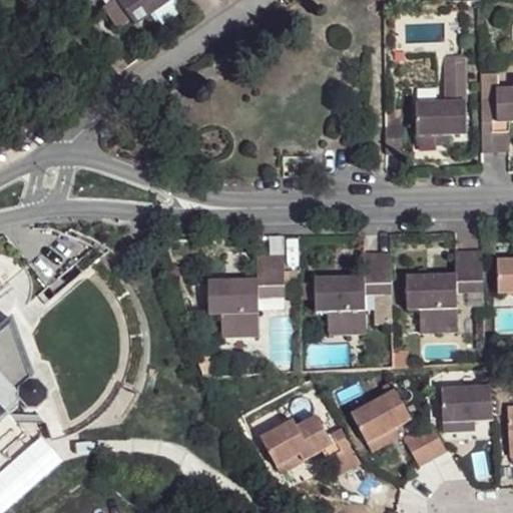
[(174,0),(122,0),(103,13),(117,34),(131,26),(135,31),(151,21),(177,3),(174,0)]
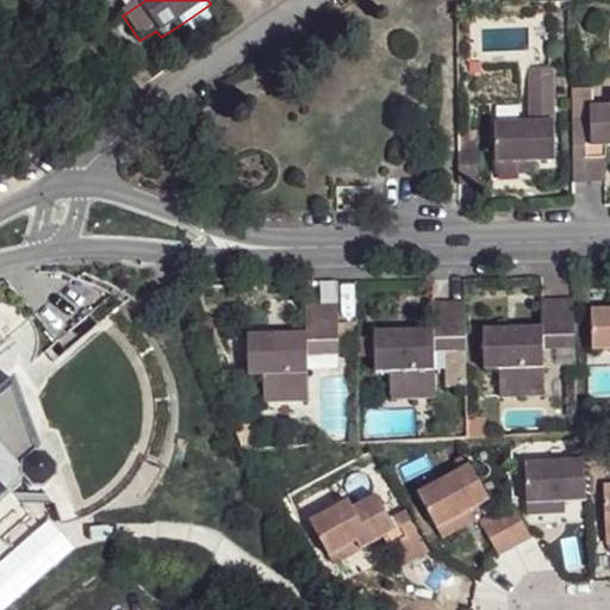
[(185,35),(216,13),(211,4),(180,25),(185,35)]
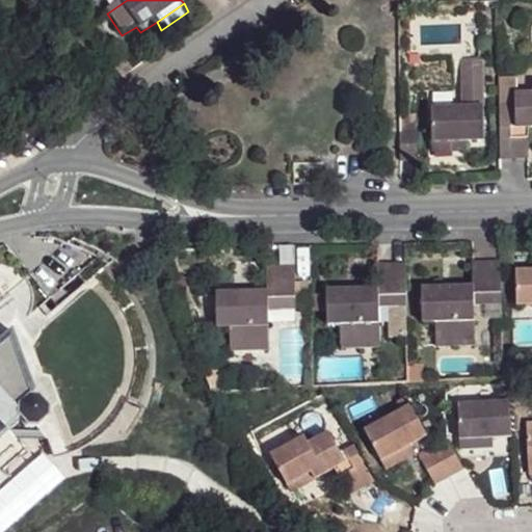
[(124,58),(117,62),(126,77),(132,73),(124,58)]
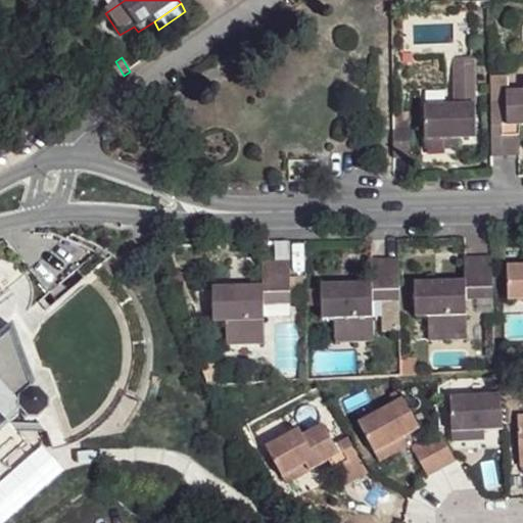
[(426,104),(427,138),(459,137),(479,137),(477,62),(455,63),(455,104),(444,104),(426,104)]
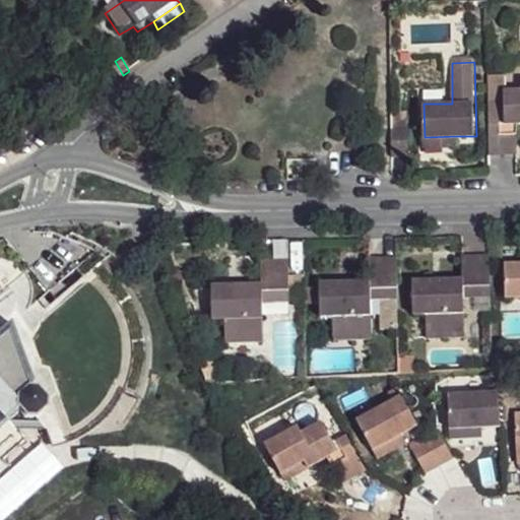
[(489,77),(490,102),(506,102),(505,92),(505,76),(489,77)]
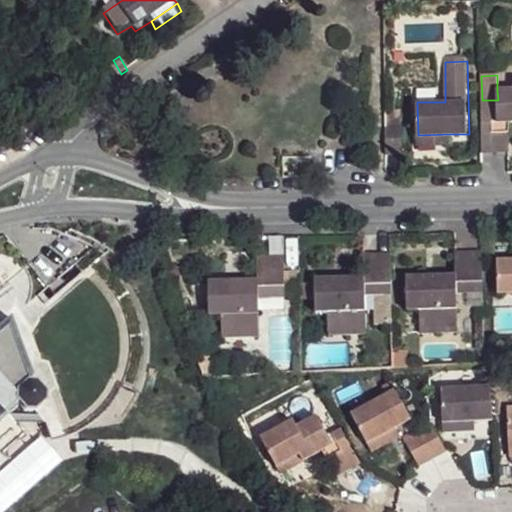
[(417,91),(417,102),(435,102),(435,91),(417,91)]
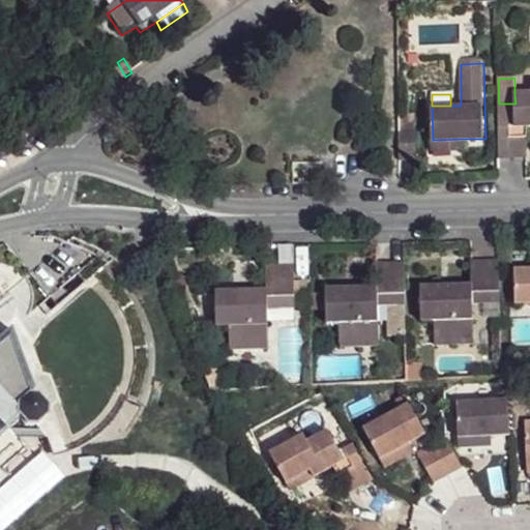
[(499,127),(501,156),(529,156),(528,127),(529,127),(529,94),(514,94),(516,104),(499,104),(499,116),(499,127)]
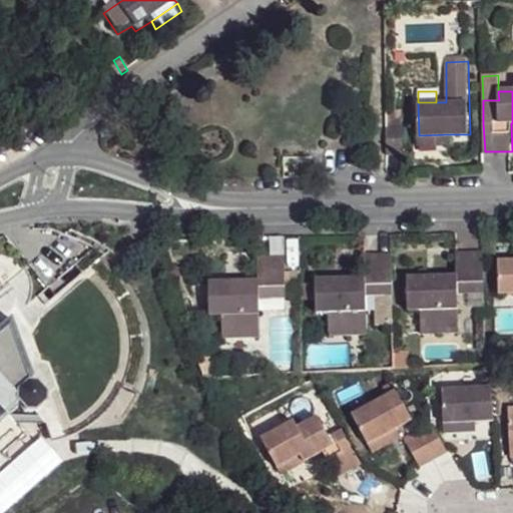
[(387,112),(387,124),(403,123),(403,111),(387,112)]
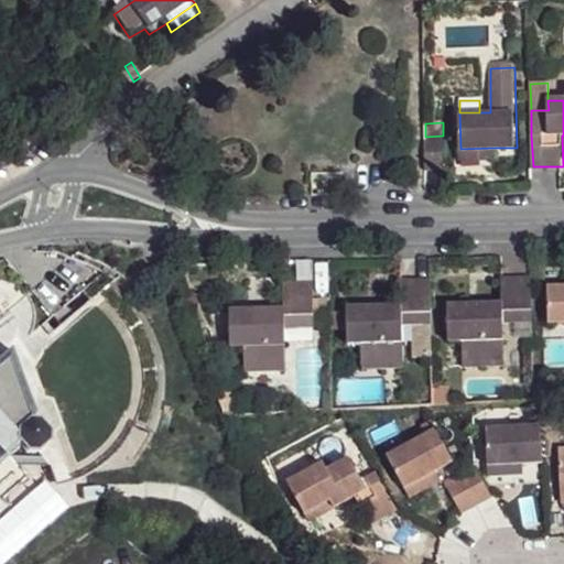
[(425,137),(425,171),(445,170),(443,136),(425,137)]
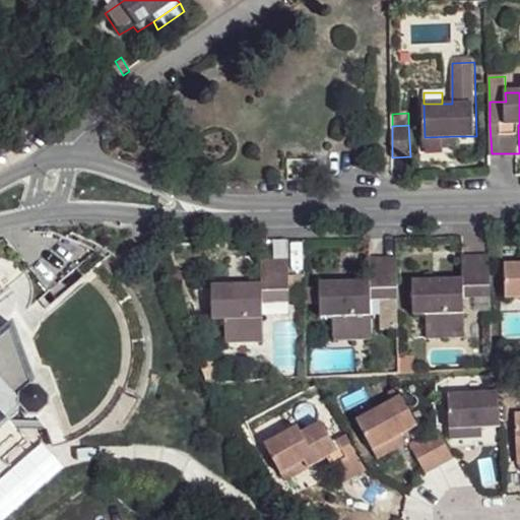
[(425,145),(456,145),(456,136),(425,137),(425,145)]
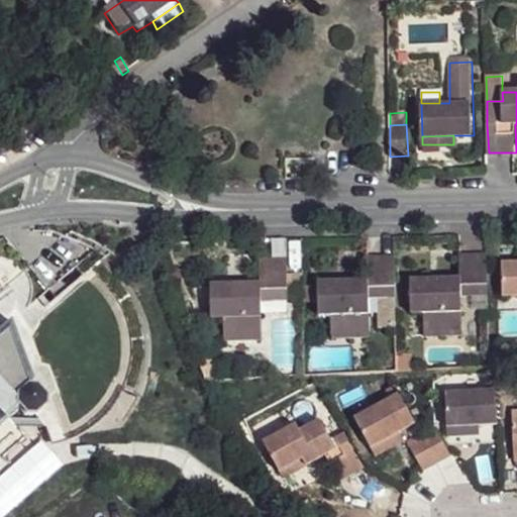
[(470,283),(471,293),(488,292),(486,251),(457,253),(458,277),(437,278),(427,278),(408,279),(410,311),(422,311),(423,334),(461,333),(459,294),(459,284),(470,283)]
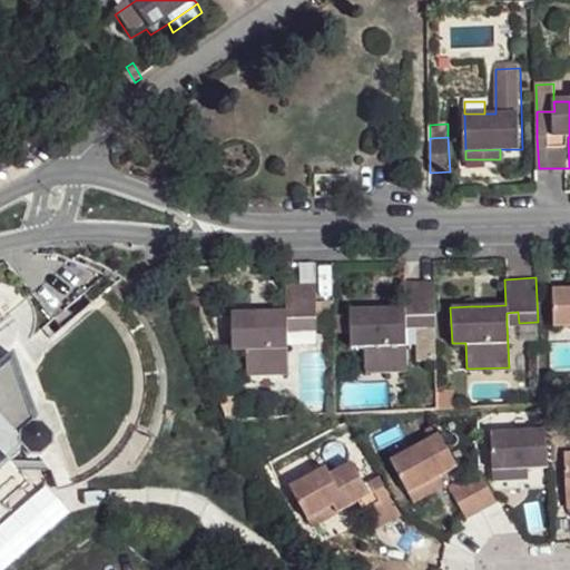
[(370,311),(349,312),(350,347),(364,347),(364,373),(406,372),(405,326),(404,317),(416,316),(416,326),(419,326),(436,325),(435,282),(403,283),(404,310),(380,311),(370,311)]
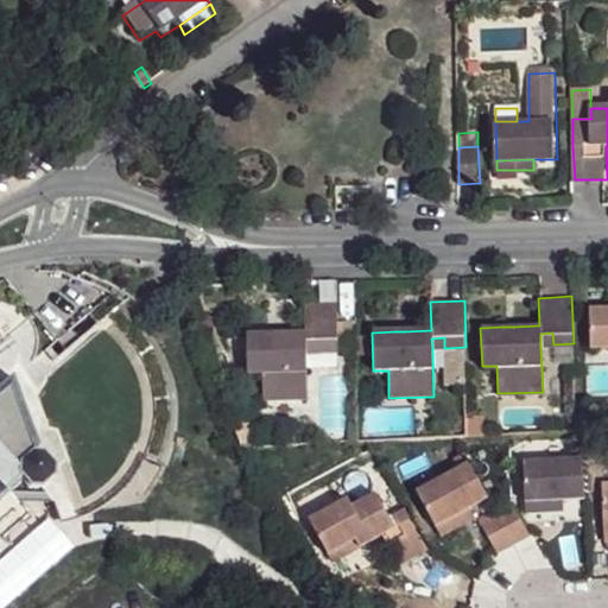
[(266,403),(311,399),(309,366),(308,354),(308,342),(320,341),(321,353),(340,353),(340,346),(358,346),(356,321),(339,322),(337,304),(305,305),(306,335),(280,336),(270,337),(248,337),(249,375),(265,374),(266,403)]
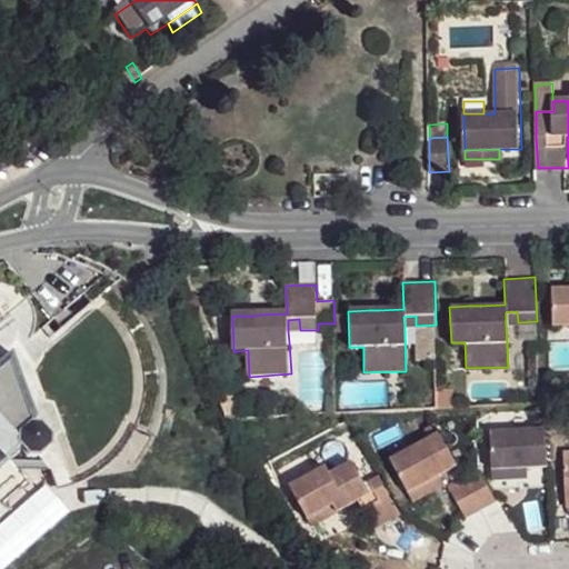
[(568,288),(551,290),(552,325),(568,323),(568,288)]
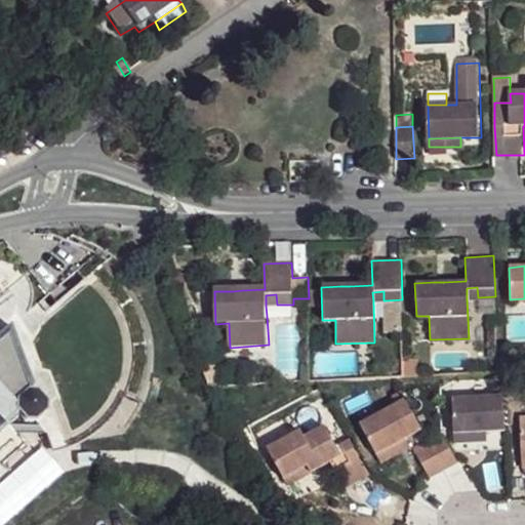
[(477,287),(467,288),(467,298),(478,297),(477,287)]
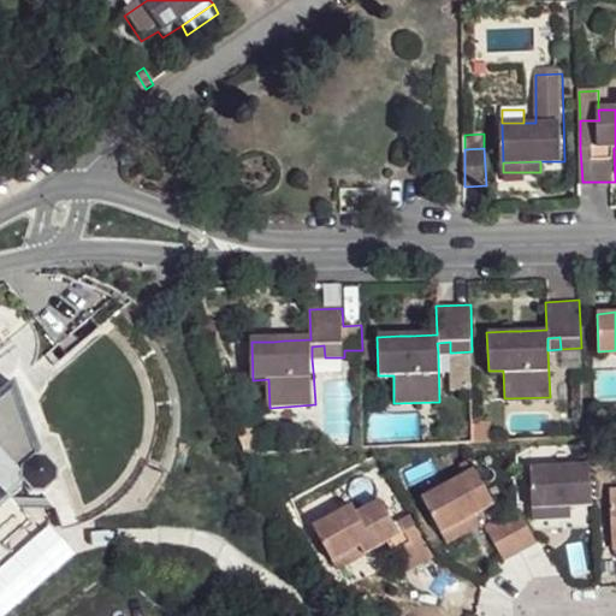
[(450,342),(437,343),(438,353),(450,353),(450,342)]
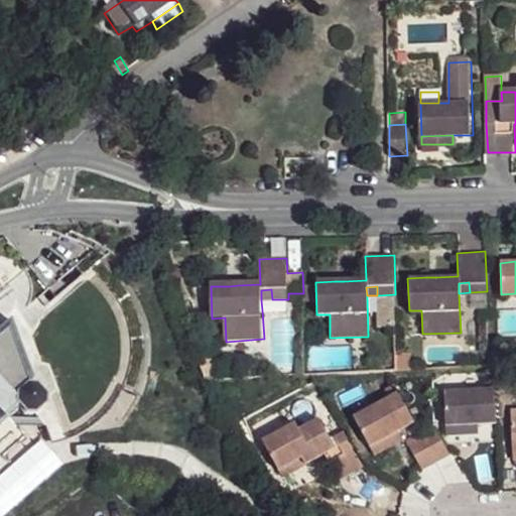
[(271,289),(261,290),(261,300),(272,299),(271,289)]
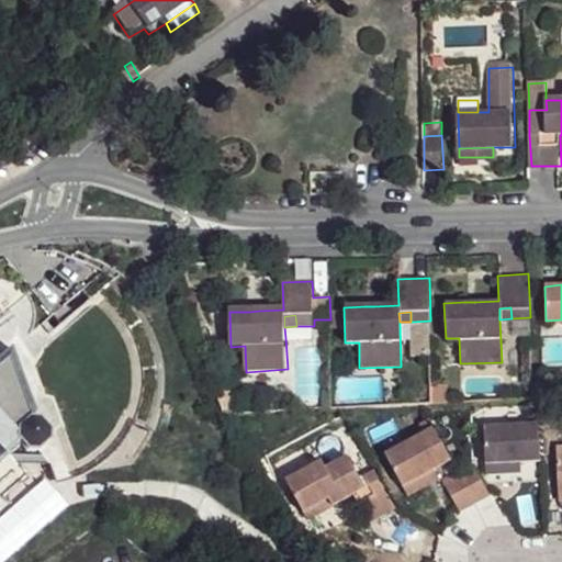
[(530,317),(512,318),(512,335),(530,334),(530,317)]
